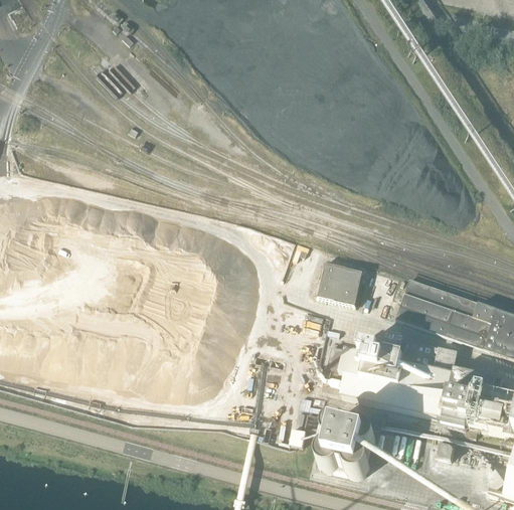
[(128,44),(132,40),(124,33),(121,36),(128,44)]
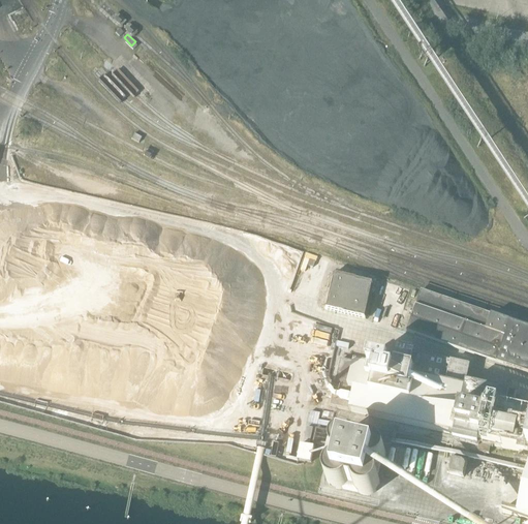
[(137,137),(140,134),(141,133),(132,129),(129,134),(137,139),(137,137)]
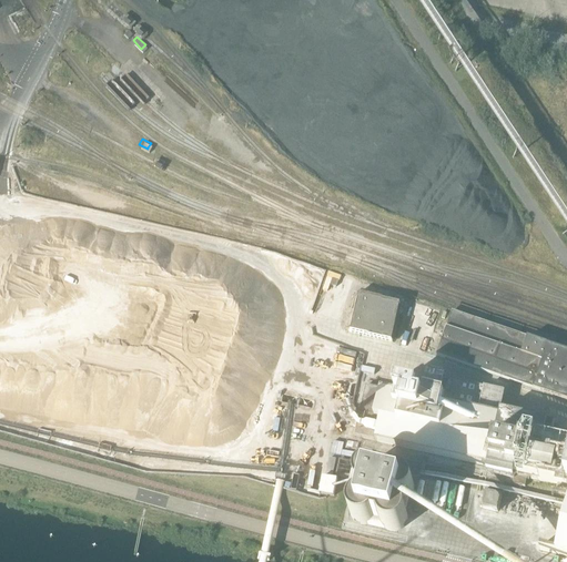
[(391,337),(400,298),(355,289),(347,327),(391,337)]
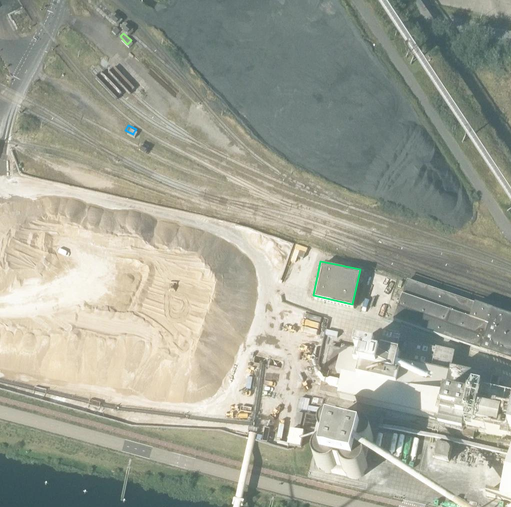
[(406,277),(393,316),(510,357),(510,312),(437,287),(428,284),(407,276),(406,277)]
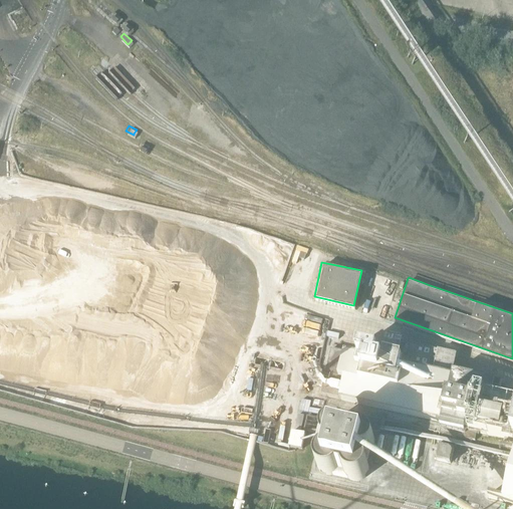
[(339,396),(334,418),(370,428),(378,427),(378,425),(439,438),(436,455),(450,458),(456,432),(475,436),(477,428),(469,427),(477,388),(498,393),(501,378),(452,367),(456,352),(401,339),(398,354),(377,349),(377,347),(358,343),(356,350),(329,344),(324,368),(313,365),(310,375),(321,378),(318,392),(339,396)]
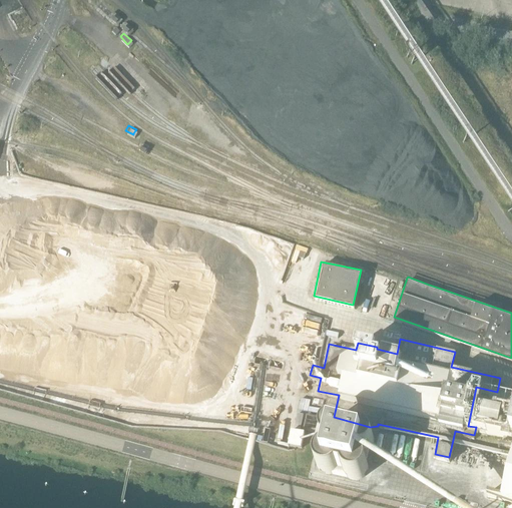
[(499,451),(510,454),(511,454),(511,394),(497,392),(476,387),(468,426),(476,427),(504,433),(499,451)]
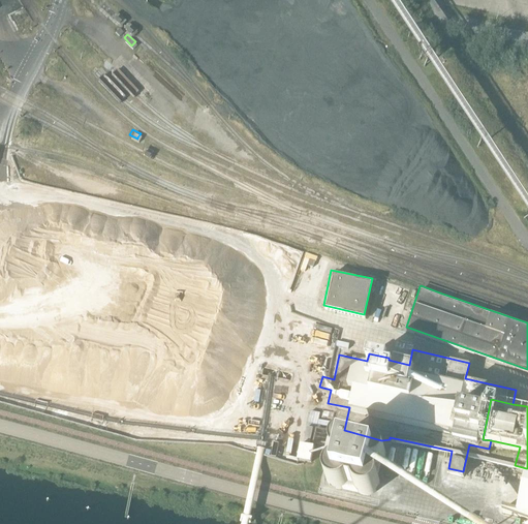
[(323,421),(325,414),(320,412),(321,408),(311,406),(308,417),(323,421)]
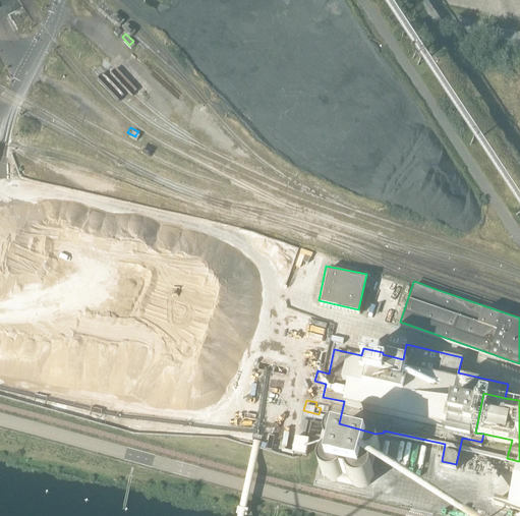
[(306,418),(300,417),(296,436),(294,435),(291,450),(304,453),(307,438),(302,437),(306,418)]
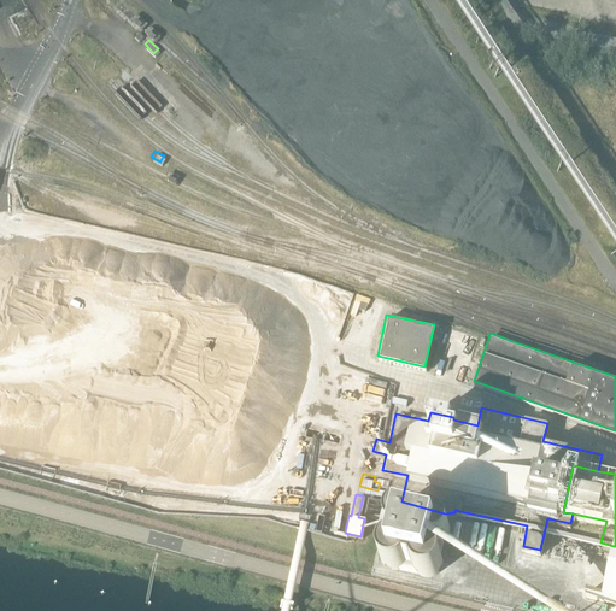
[(385,498),(368,494),(364,511),(369,512),(381,513),(385,498)]
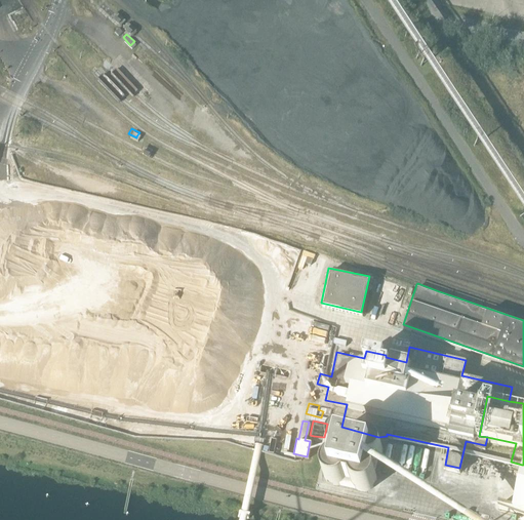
[(380,440),(378,437),(341,427),(339,427),(336,428),(333,430),(330,433),(329,436),(328,440),(329,444),(325,458),(324,461),(323,463),(322,466),(322,469),(323,472),(324,475),(326,477),(329,479),(332,480),(335,480),(338,480),(354,483),(357,485),(359,486),(363,486),(366,486),(369,484),(371,483),(372,481),(374,479),(375,477),(375,475),(375,472),(374,464),(375,456),(378,453),(380,451),(381,448),(381,445),(381,443),(380,440)]
